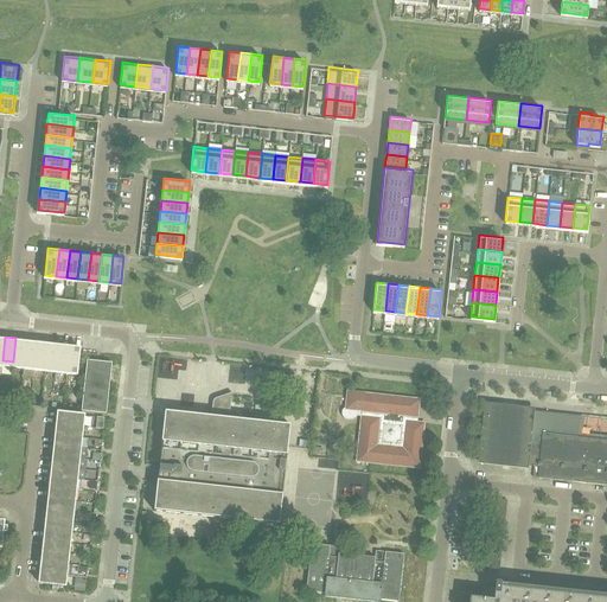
[(13,362),(24,363),(26,339),(16,338),(13,362)]
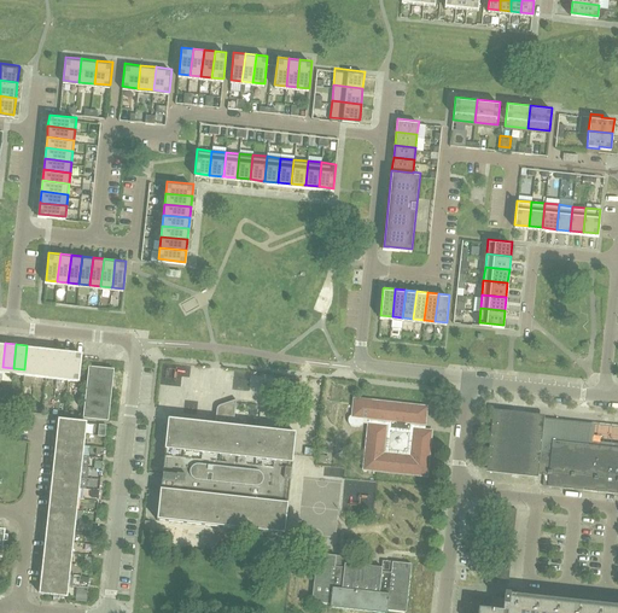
[(39,346),(27,345),(24,369),(35,371),(39,346)]
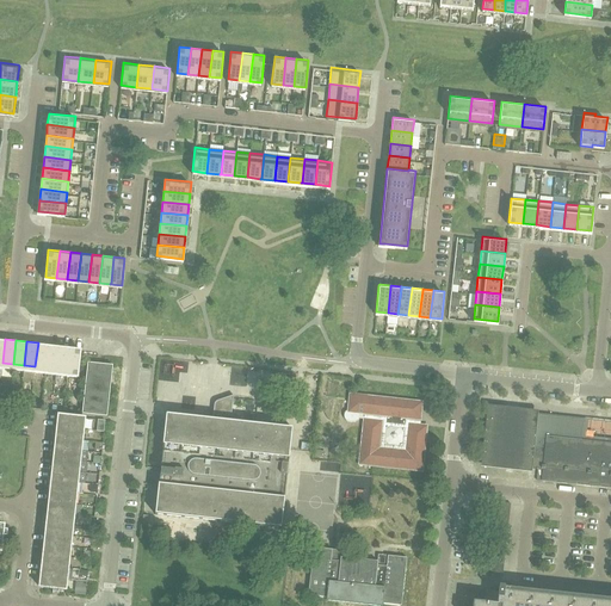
[(38,342),(35,366),(45,368),(48,344),(38,342)]
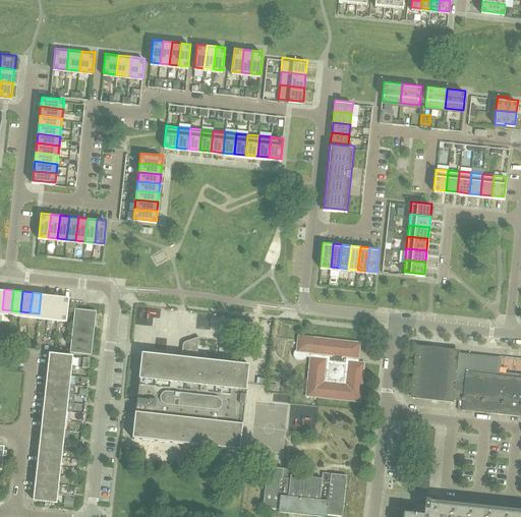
[(50,294),(41,293),(39,313),(48,314),(50,294)]
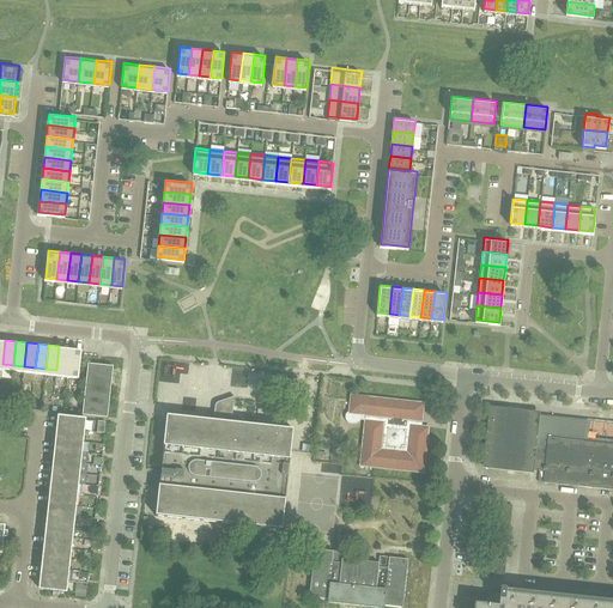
[(71,347),(59,346),(56,370),(67,371),(71,347)]
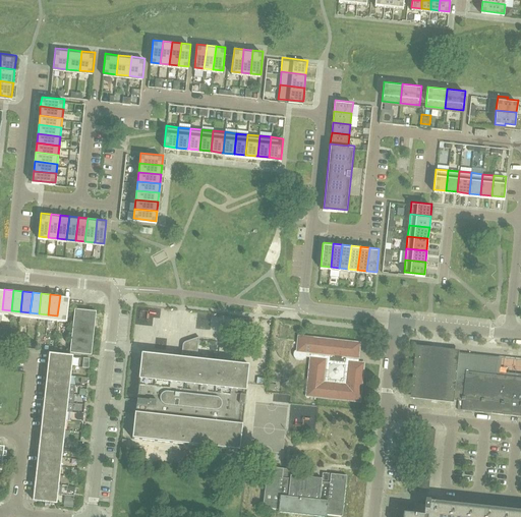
[(60,295),(57,316),(66,317),(69,296),(60,295)]
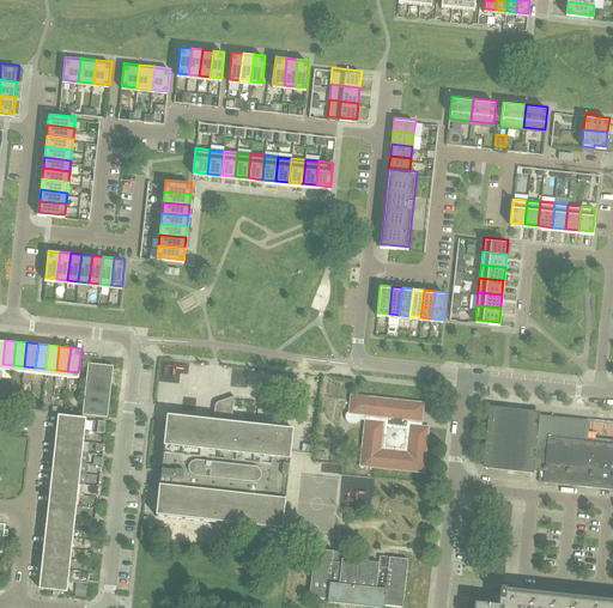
[(89,359),(87,364),(83,411),(108,413),(109,402),(110,395),(114,363),(89,359)]
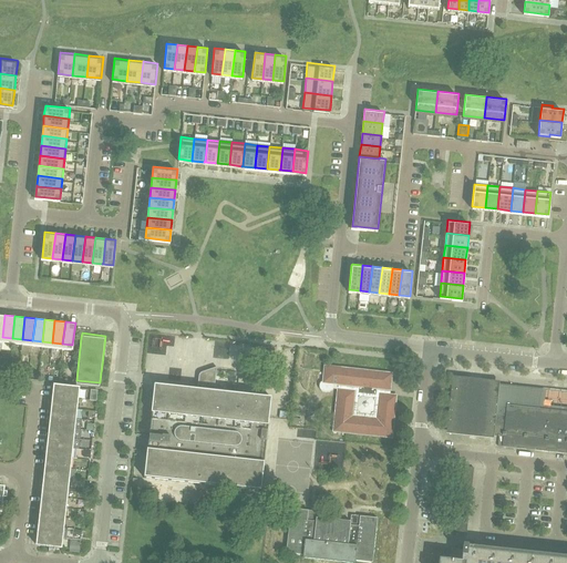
[(390,391),(392,369),(325,362),(323,379),(322,379),(322,378),(321,378),(321,379),(320,380),(320,381),(320,382),(320,384),(320,385),(321,385),(321,386),(322,387),(325,388),(326,388),(327,388),(329,388),(330,388),(331,387),(332,387),(333,386),(333,385),(338,385),(333,427),(392,433),(397,391),(390,391)]
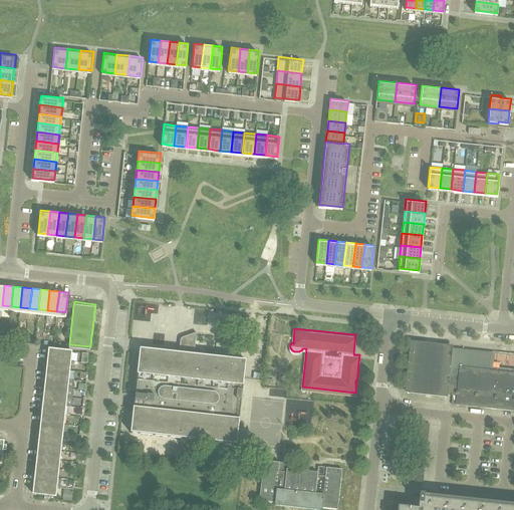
[(194,351),(197,329),(184,333),(183,334),(182,334),(181,335),(181,336),(180,337),(179,349),(141,345),(138,371),(134,404),(131,430),(237,441),(240,416),(243,383),(246,357),(194,351)]
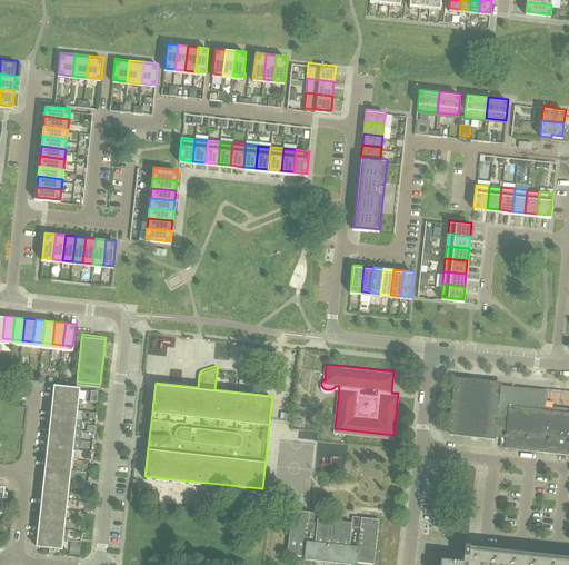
[(457,377),(451,428),(466,429),(465,433),(492,436),(492,433),(506,434),(505,445),(537,448),(541,406),(543,387),(457,377)]
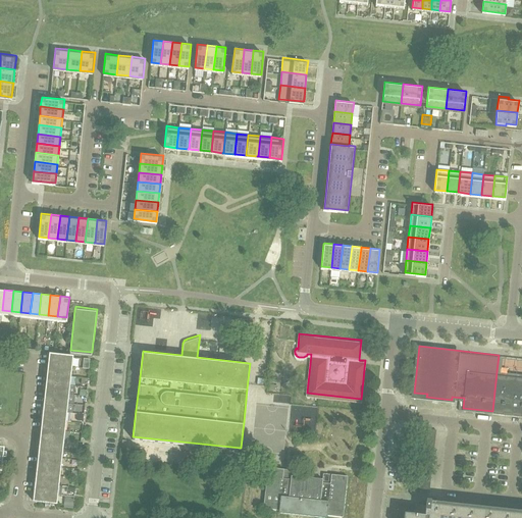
[(50,361),(70,363),(71,353),(51,351),(50,361)]
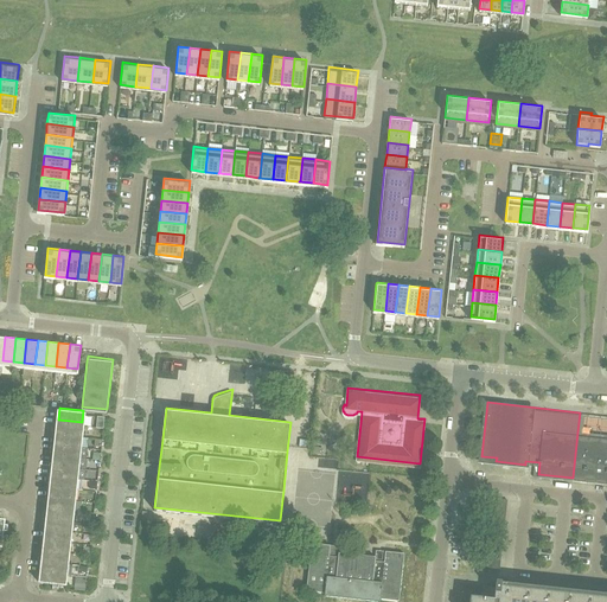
[(81,433),(82,422),(58,420),(57,430),(81,433)]
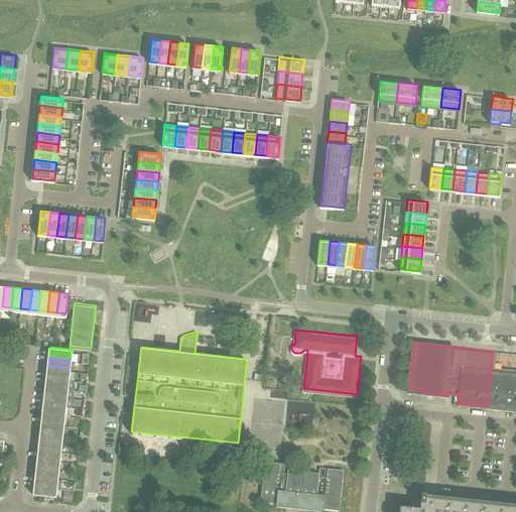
[(69,368),(48,366),(47,375),(68,377),(69,368)]
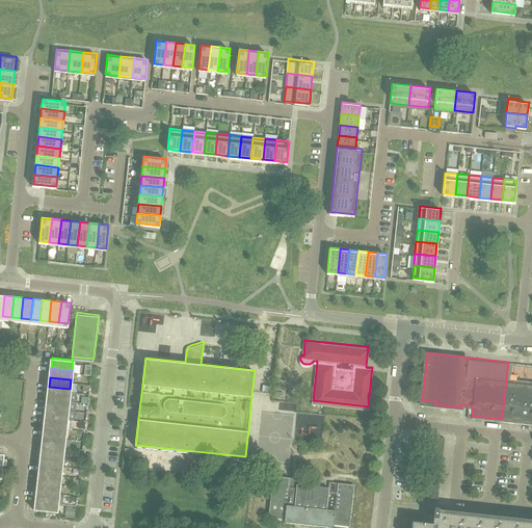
[(502,419),(522,421),(526,381),(525,381),(515,380),(506,379),(502,419)]
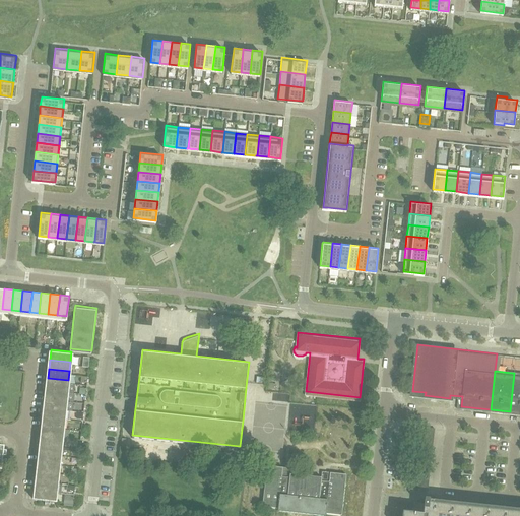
[(519,373),(514,373),(510,411),(519,412),(519,404),(519,373)]
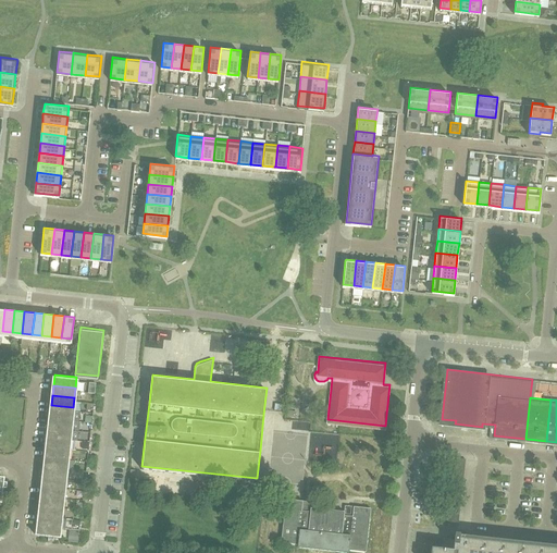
[(72,417),(73,407),(51,405),(50,415),(72,417)]
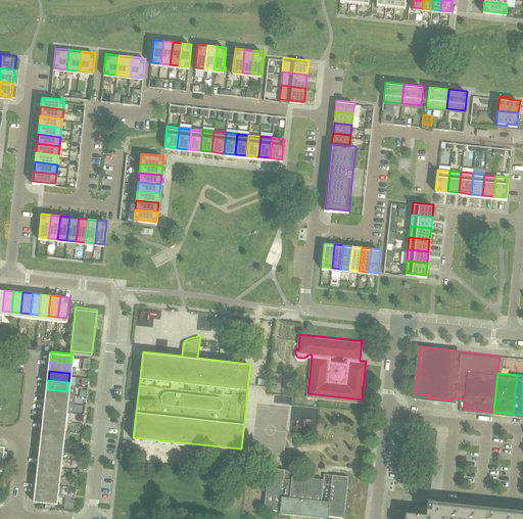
[(66,400),(67,391),(47,389),(46,397),(66,400)]
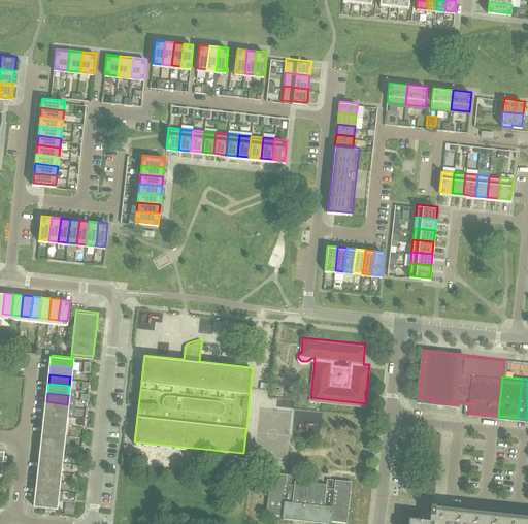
[(45,412),(66,414),(67,404),(46,401),(45,412)]
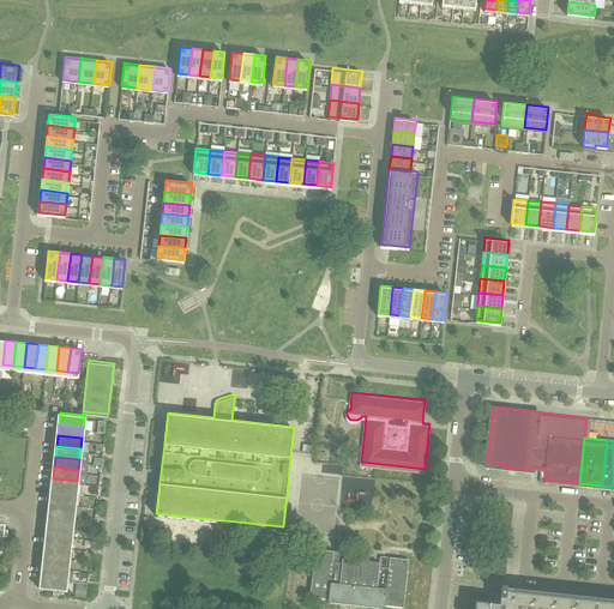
[(76,492),(77,481),(53,478),(52,489),(76,492)]
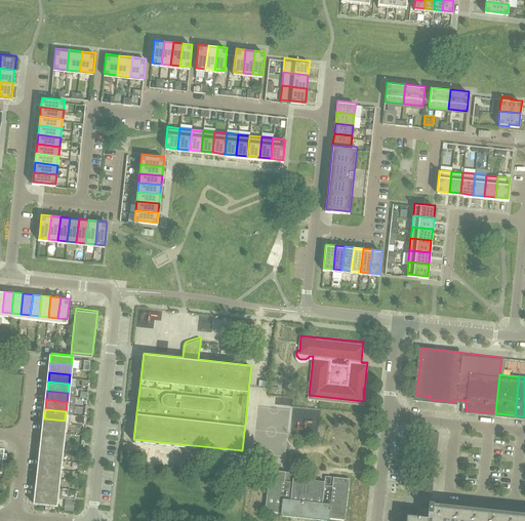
[(64,430),(65,421),(44,418),(43,428),(64,430)]
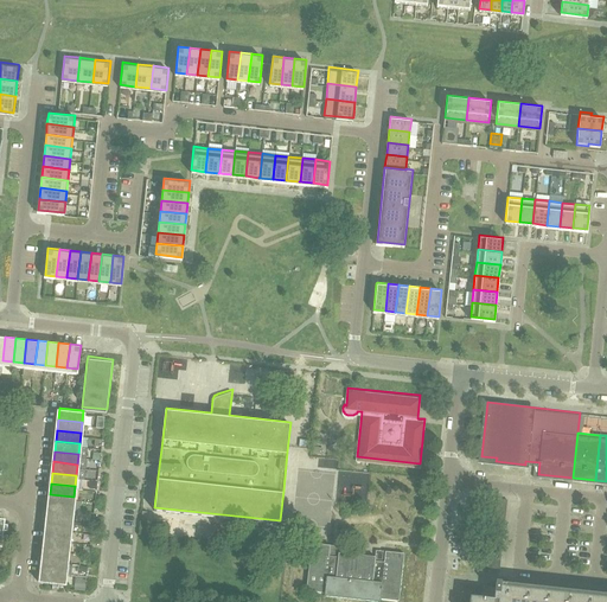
[(74,497),(50,494),(49,505),(72,507),(74,497)]
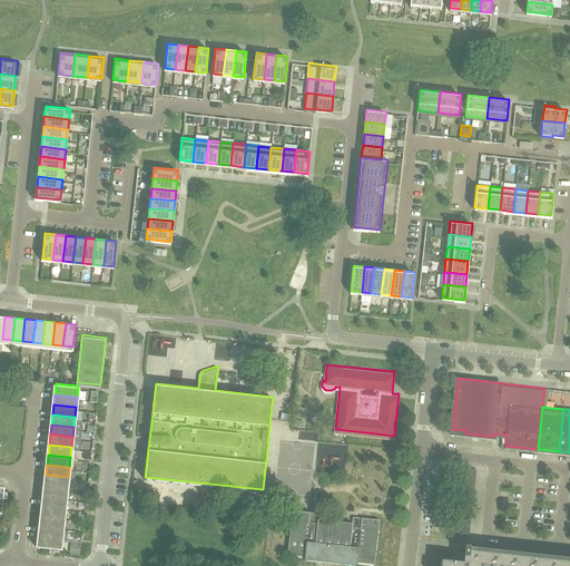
[(67,487),(68,477),(46,475),(45,484),(67,487)]
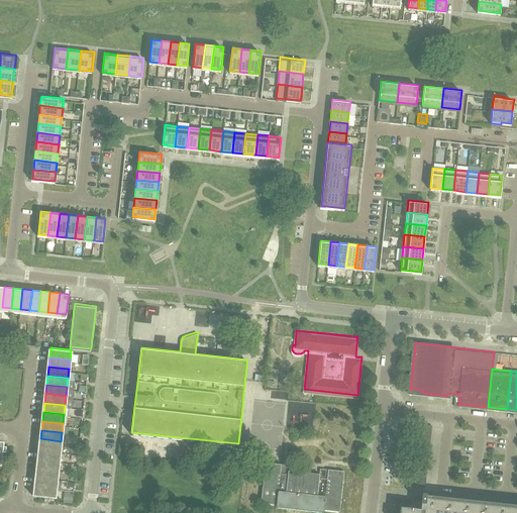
[(60,450),(61,441),(40,438),(39,447),(60,450)]
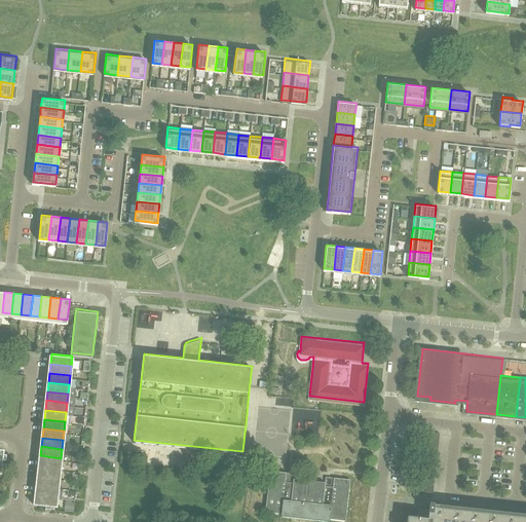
[(61,458),(40,455),(39,464),(60,468),(61,458)]
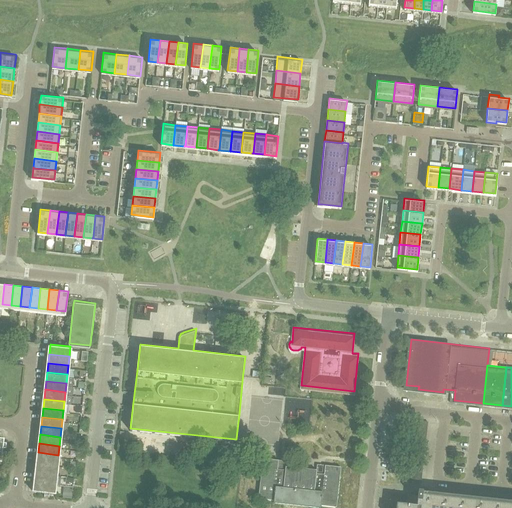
[(57,463),(58,455),(38,452),(37,461),(57,463)]
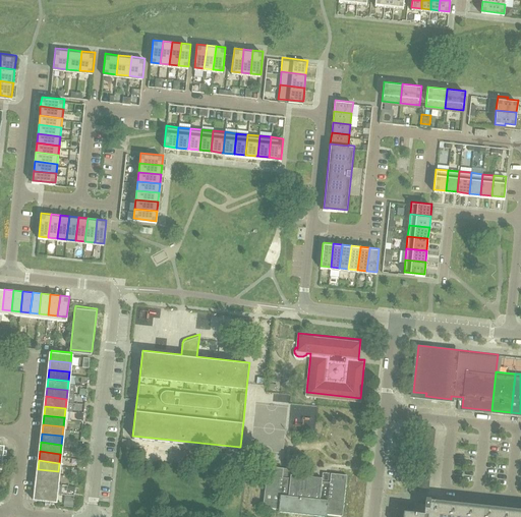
[(57,480),(58,471),(38,469),(37,478),(57,480)]
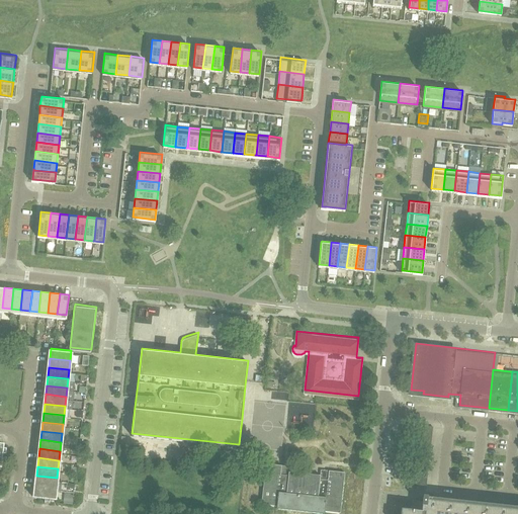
[(57,478),(36,476),(35,485),(56,487),(57,478)]
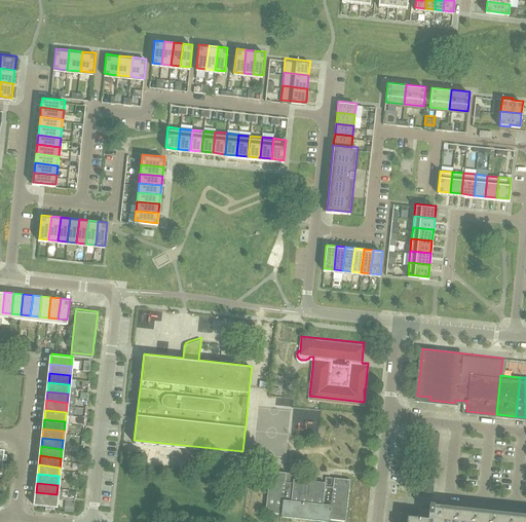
[(55,505),(57,494),(36,492),(35,502),(55,505)]
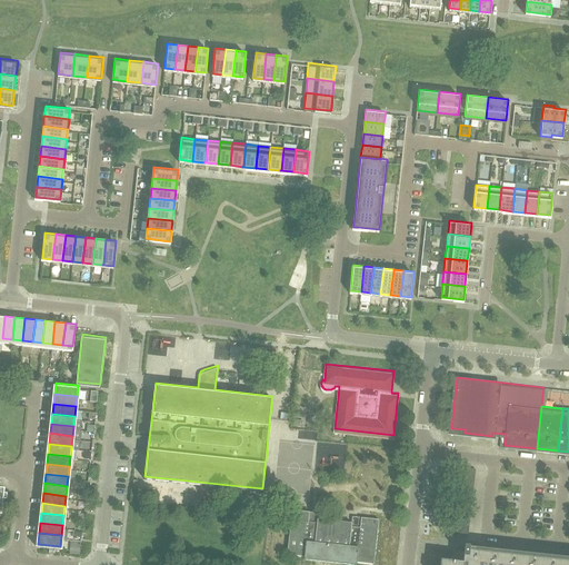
[(80,548),(81,539),(71,538),(70,547),(80,548)]
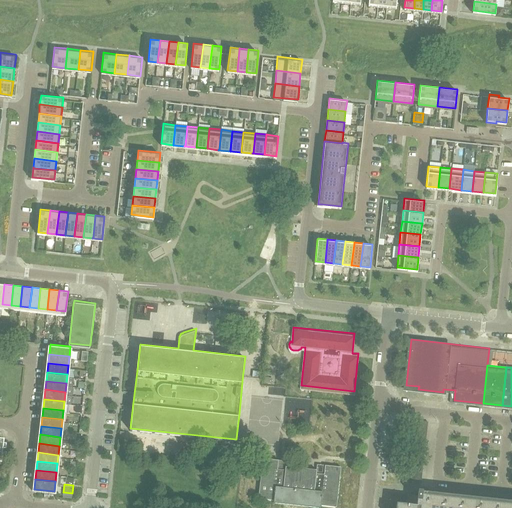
[(511,507),(511,498),(418,489),(418,494),(407,493),(407,494),(410,494),(409,502),(397,501),(396,507),(511,507)]
